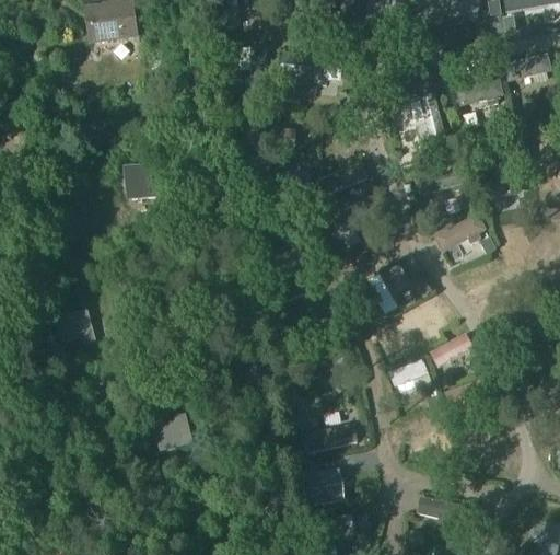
[(220,0),(223,26),(240,24),(236,0),(220,0)]
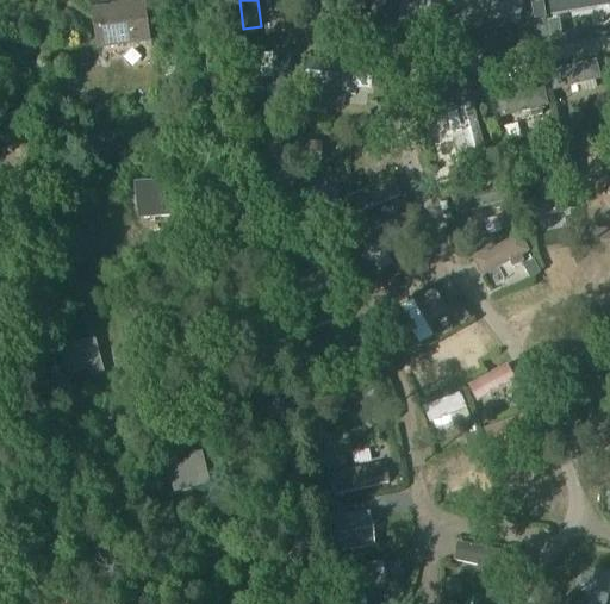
[(291,0),(292,16),(310,13),(309,0),(291,0)]
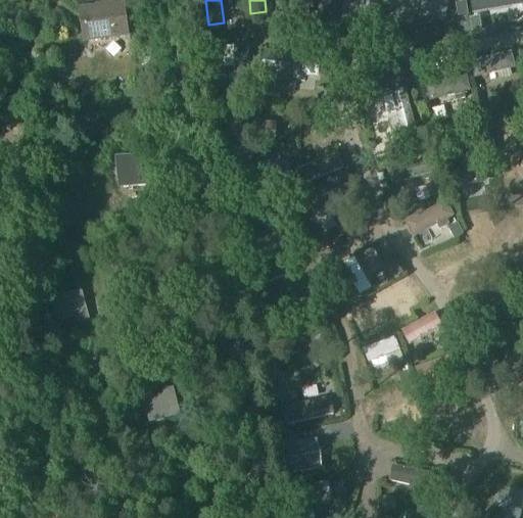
[(288,0),(288,12),(307,12),(307,0),(288,0)]
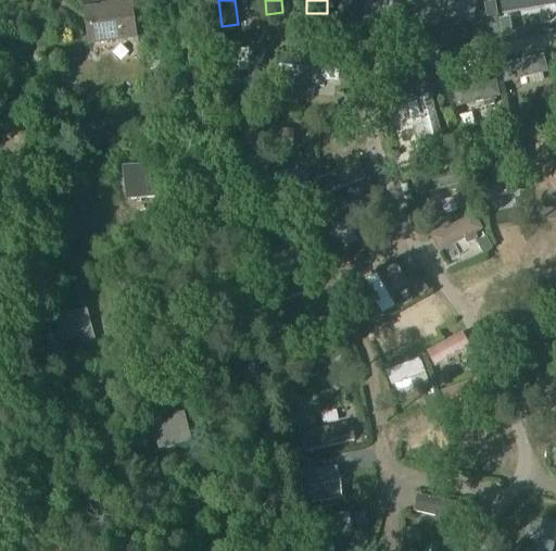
[(420,0),(427,1),(427,3),(431,4),(431,2),(443,4),(443,7),(474,13),(476,0),(420,0)]
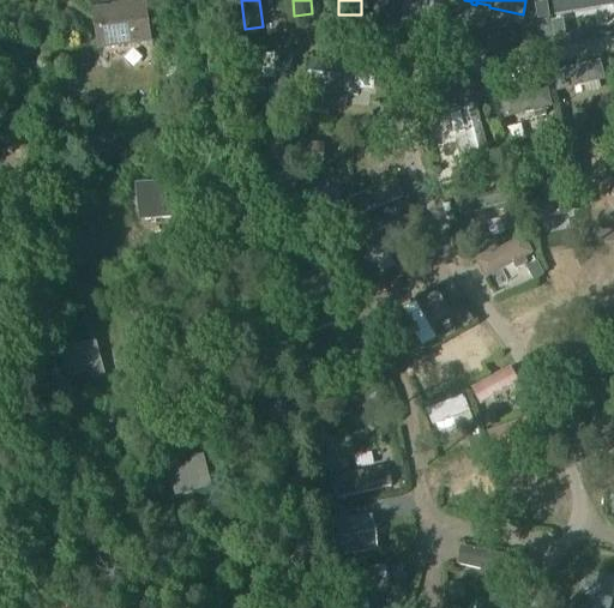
[(553,0),(555,11),(613,1),(613,0),(553,0)]
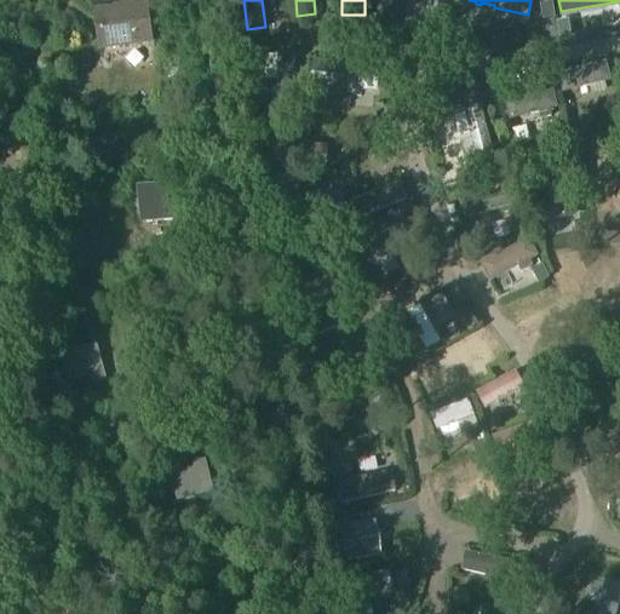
[(143,9),(96,15),(99,49),(148,41),(143,9)]
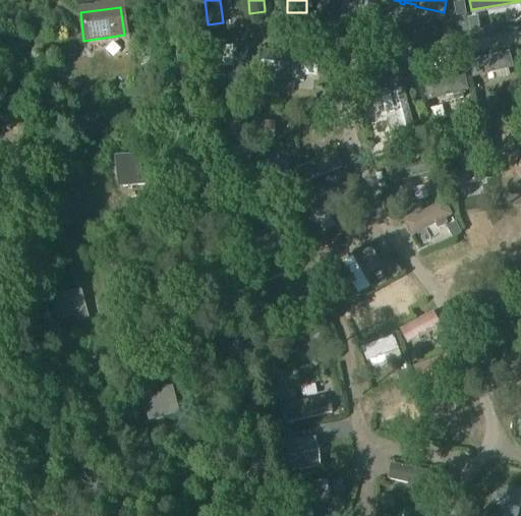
[(24,35),(2,37),(3,47),(25,44),(24,35)]
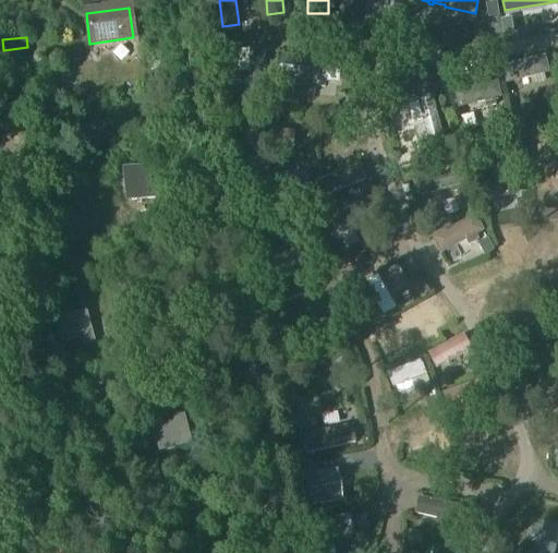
[(265,47),(250,47),(250,69),(250,75),(251,84),(266,84),(265,47)]
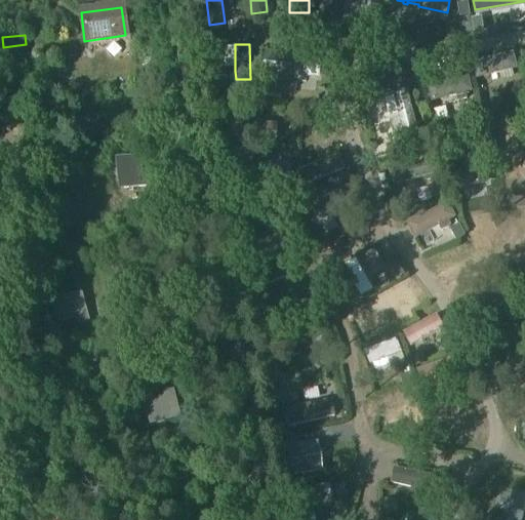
[(265,48),(263,68),(317,73),(318,52),(265,48)]
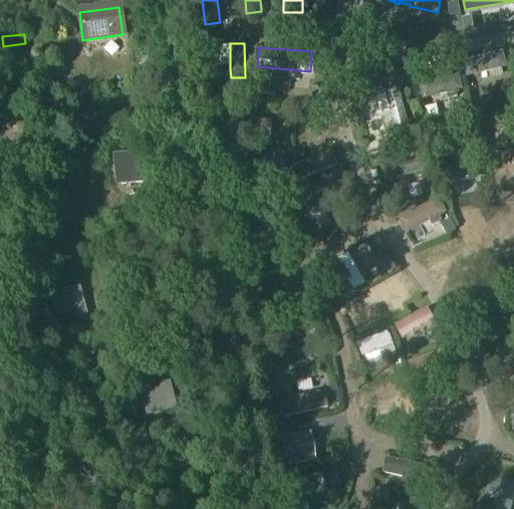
[(502,48),(462,58),(466,74),(490,68),(502,65),(506,63),(502,48)]
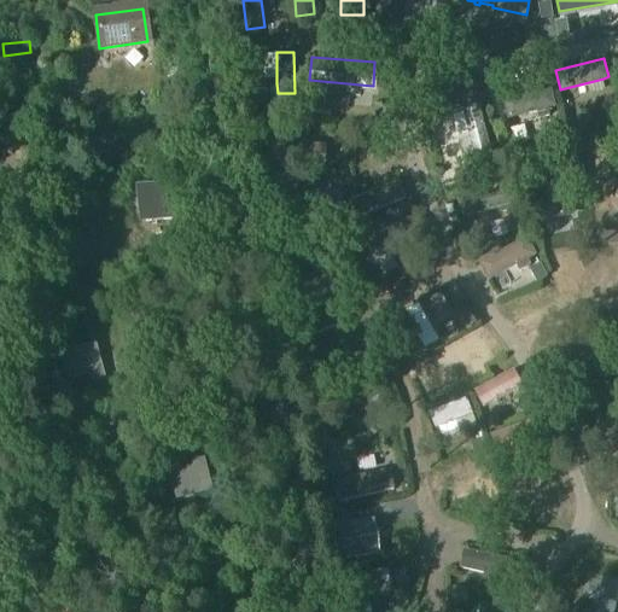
[(552,85),(502,98),(508,116),(557,103),(552,85)]
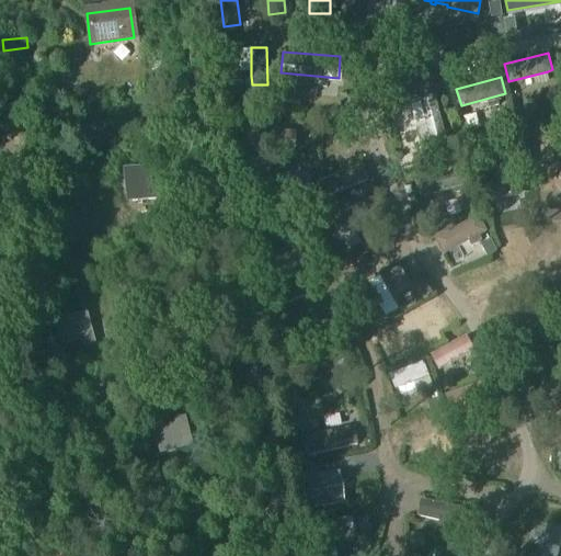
[(446,138),(435,93),(420,98),(420,101),(410,104),(420,140),(430,138),(431,142),(446,138)]
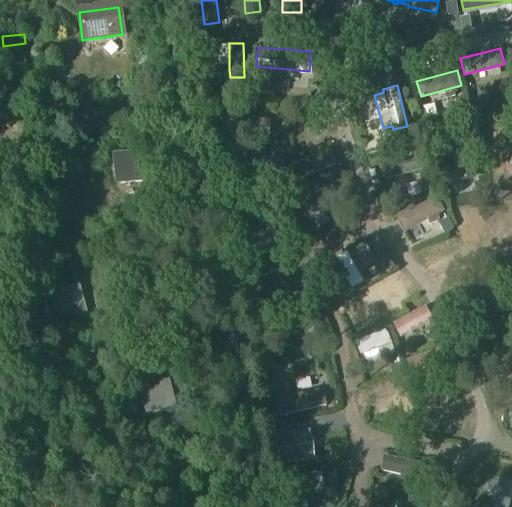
[(224,111),(221,128),(267,135),(270,118),(224,111)]
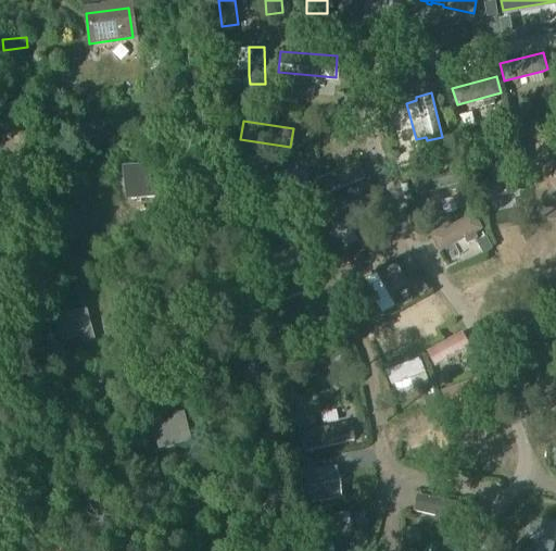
[(459,137),(440,142),(444,159),(464,153),(459,137)]
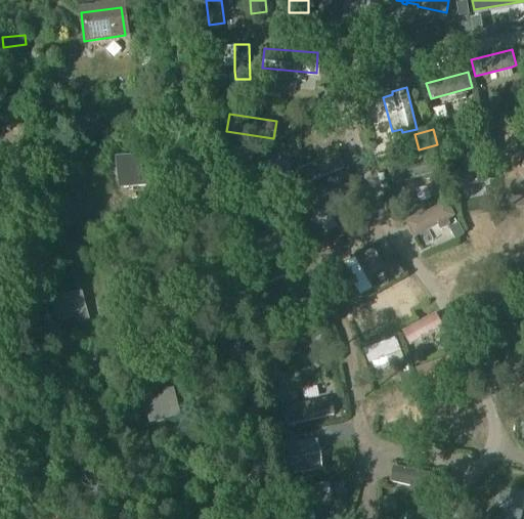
[(509,129),(496,131),(504,172),(516,170),(509,129)]
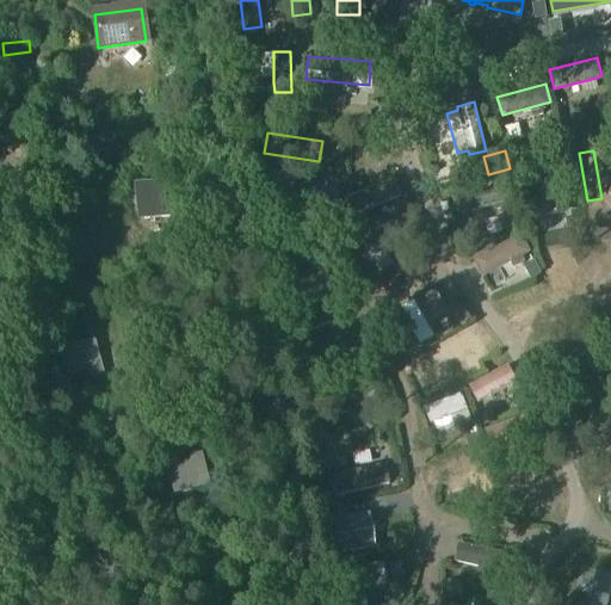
[(394,174),(345,193),(352,211),(401,193),(394,174)]
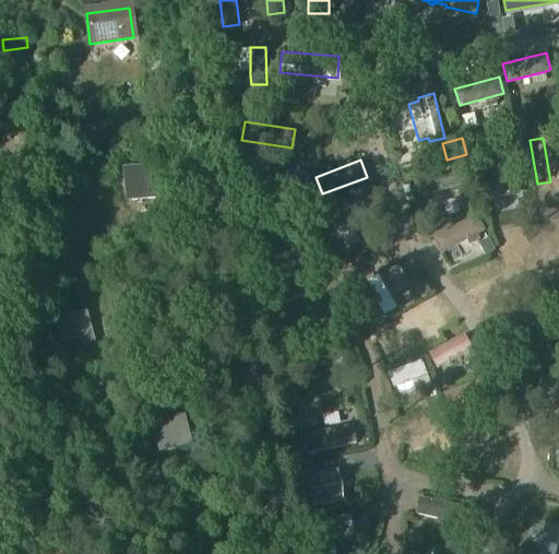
[(149,162),(128,164),(131,198),(157,195),(156,184),(151,185),(149,162)]
